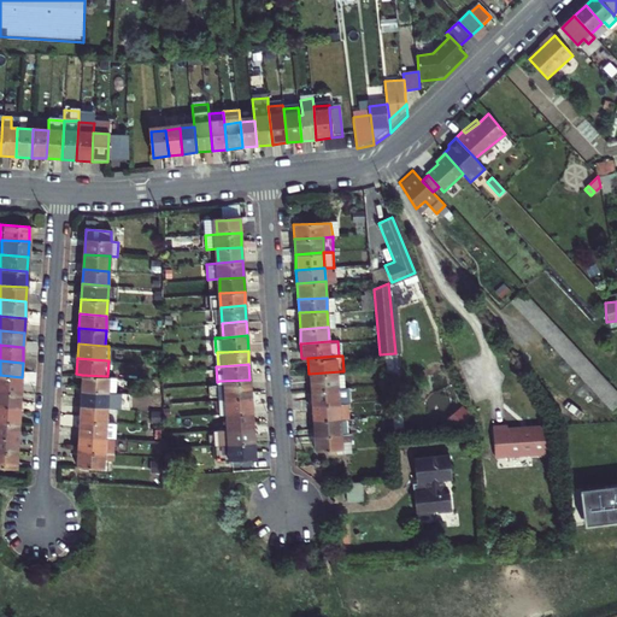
[(341,371),(309,374),(310,389),(342,387),(341,371)]
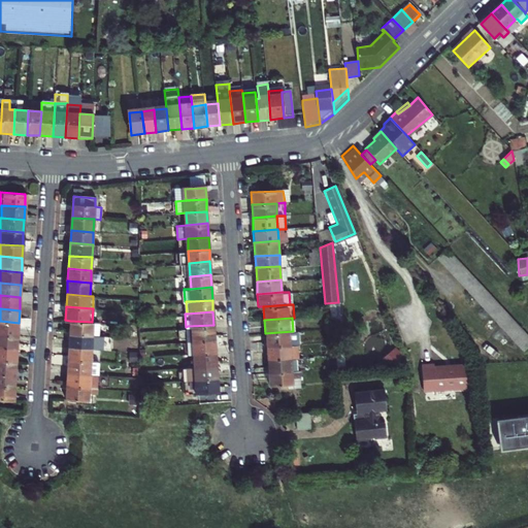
[(0,333),(18,334),(19,323),(0,321),(0,333)]
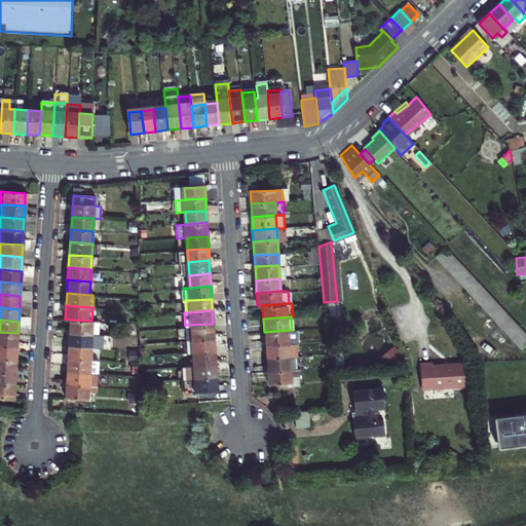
[(91,321),(70,320),(70,332),(90,333),(91,321)]
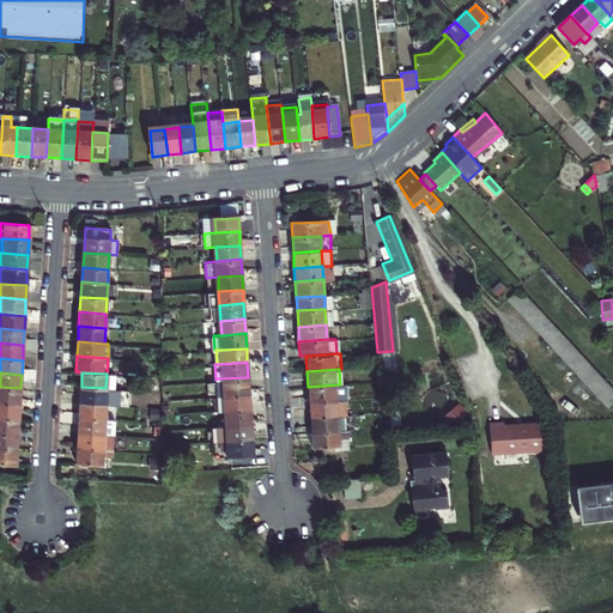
[(107,374),(105,388),(115,389),(116,389),(116,375),(107,374)]
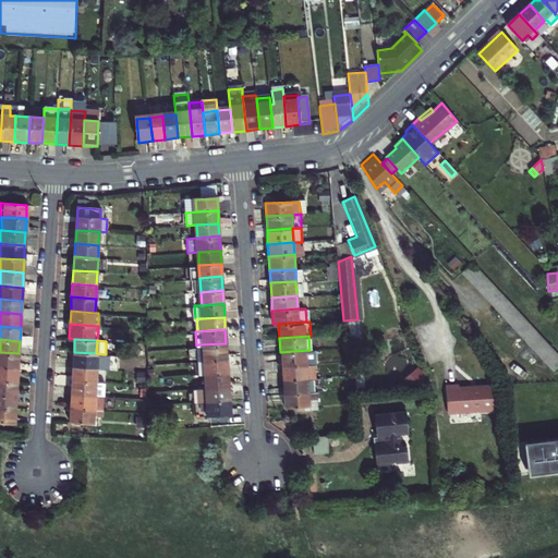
[(198,344),(199,359),(227,356),(226,343),(198,344)]
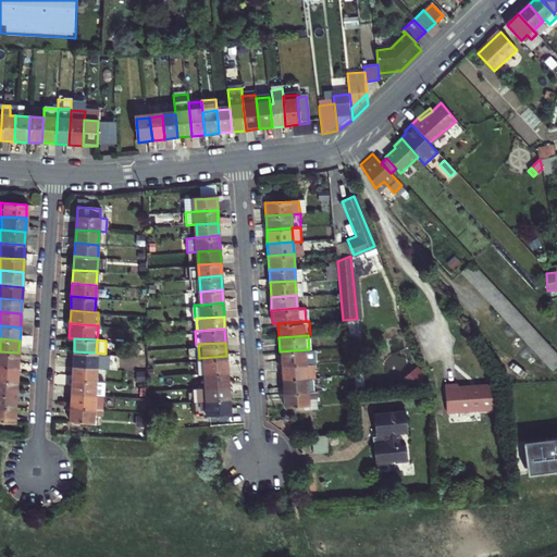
[(309,349),(280,351),(281,366),(305,363),(312,363),(311,349),(309,349)]
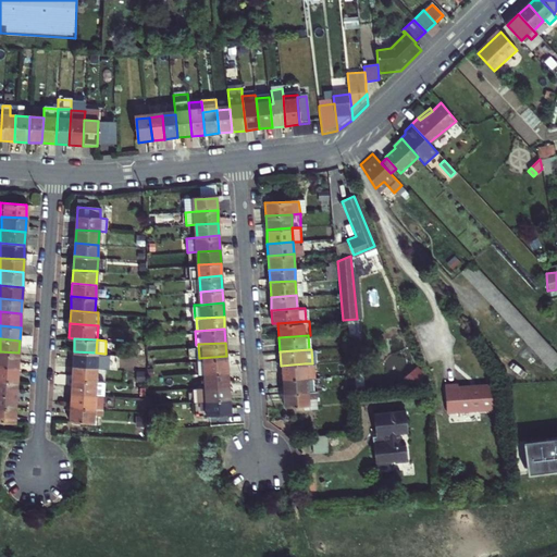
[(0,351),(0,366),(19,367),(19,353),(0,351)]
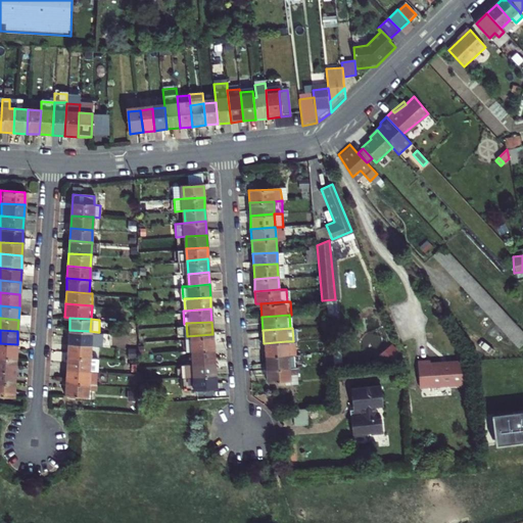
[(90,331),(69,330),(68,343),(90,344),(90,331)]
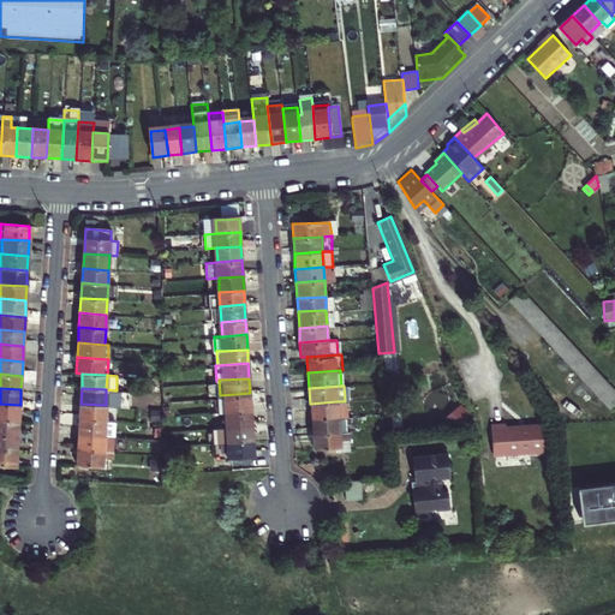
[(221,411),(226,410),(251,408),(250,393),(220,395),(221,411)]
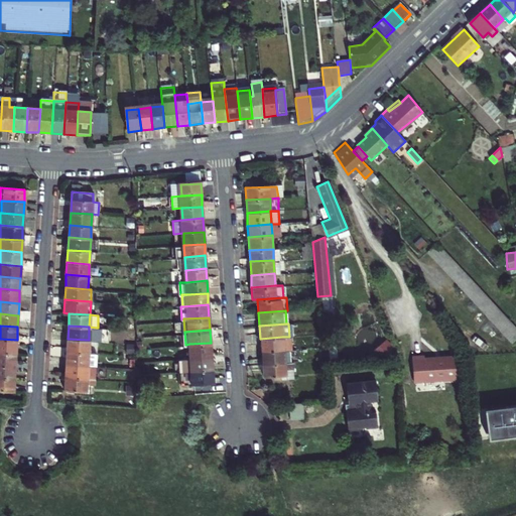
[(260,339),(261,350),(283,349),(282,337),(260,339)]
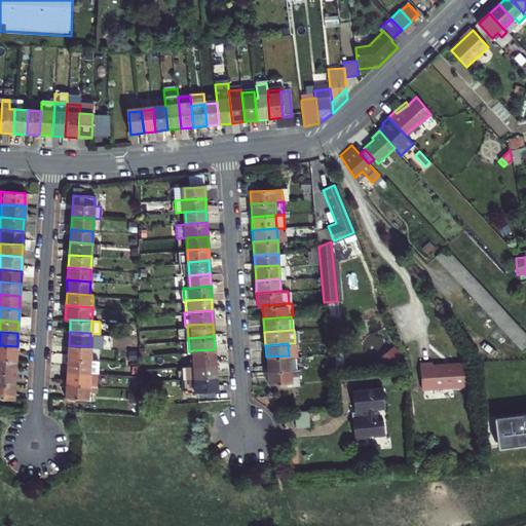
[(0,345),(0,358),(16,360),(17,346),(0,345)]
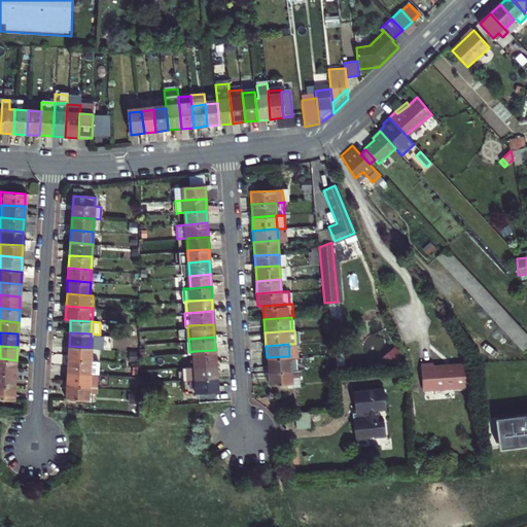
[(91,347),(69,346),(68,358),(90,359),(91,347)]
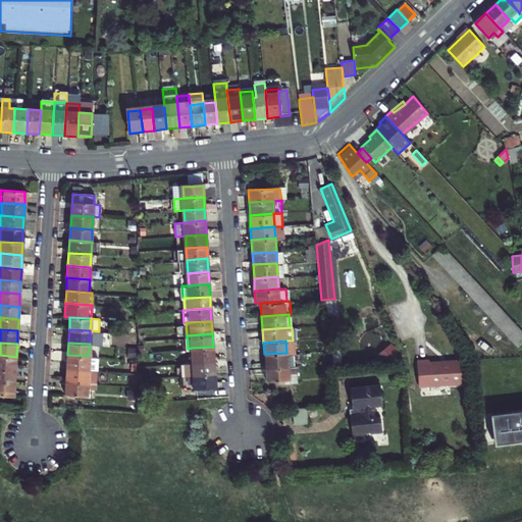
[(387,366),(399,354),(388,344),(376,357),(387,366)]
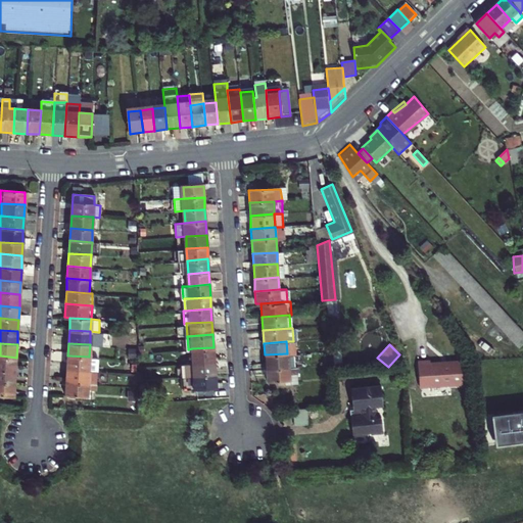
[(192,348),(193,360),(215,359),(214,347),(192,348)]
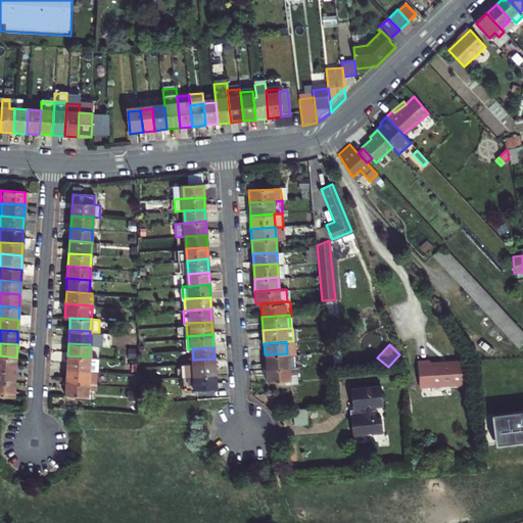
[(265,354),(265,368),(294,366),(293,353),(287,353),(265,354)]
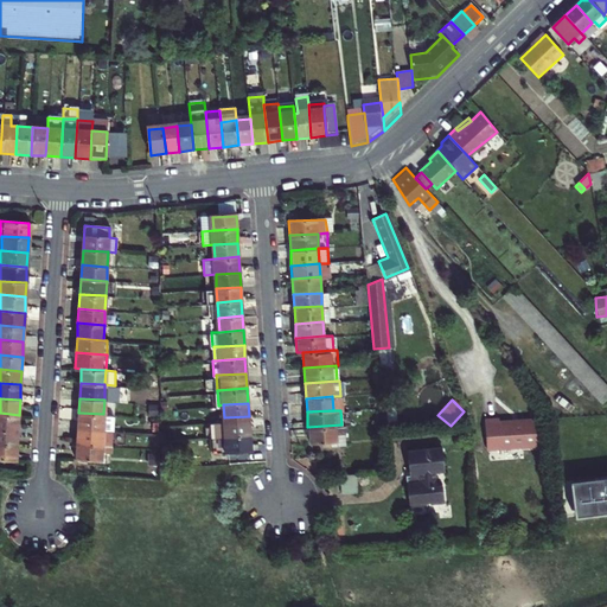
[(0,427),(19,429),(19,415),(0,413),(0,427)]
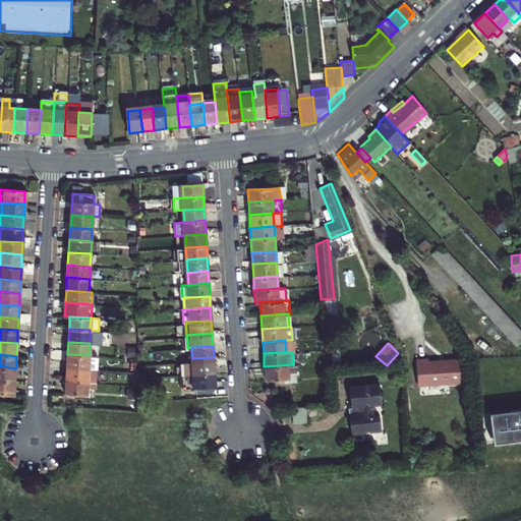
[(89,355),(67,354),(66,366),(89,368),(89,355)]
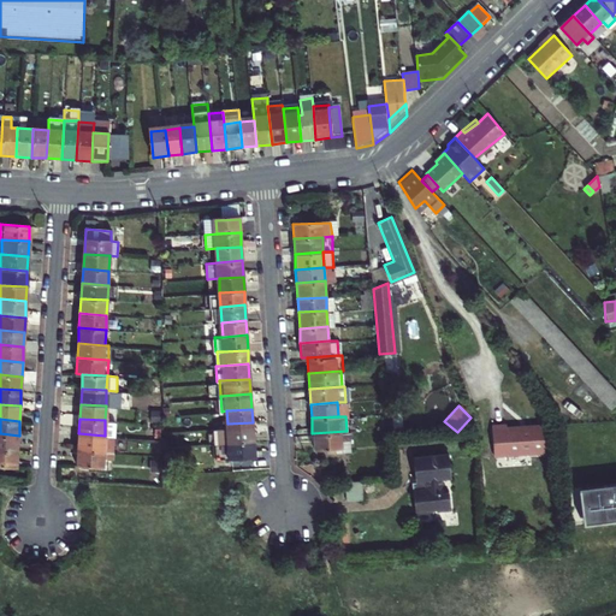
[(105,436),(114,436),(116,421),(105,420),(105,436)]
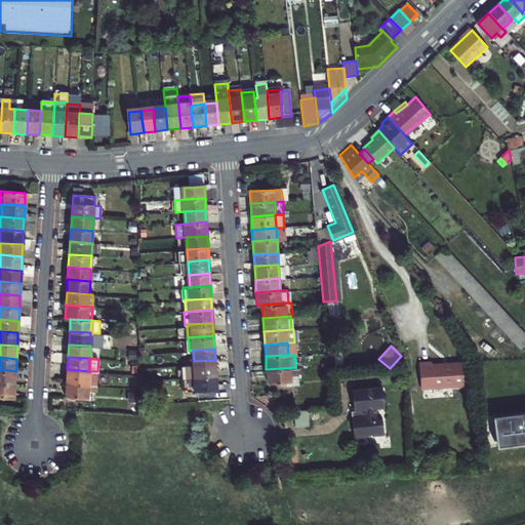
[(194,361),(195,375),(215,373),(215,360),(194,361)]
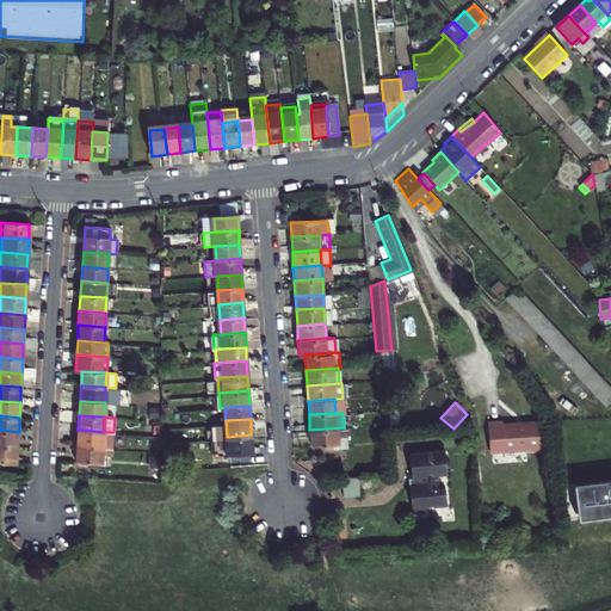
[(539,449),(538,423),(501,425),(487,426),(489,452),(539,449)]
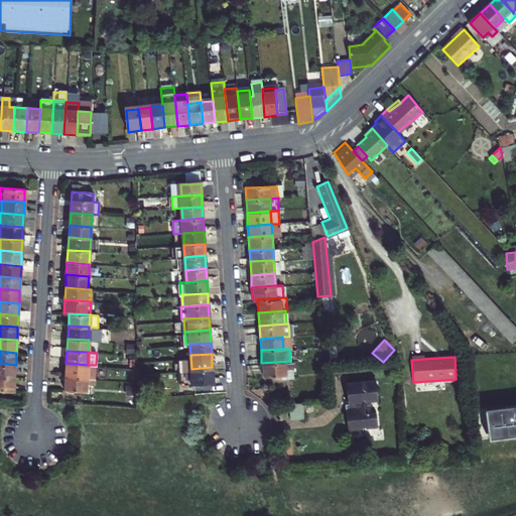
[(290,361),(261,363),(262,377),(284,375),(285,379),(293,378),(292,361),(290,361)]
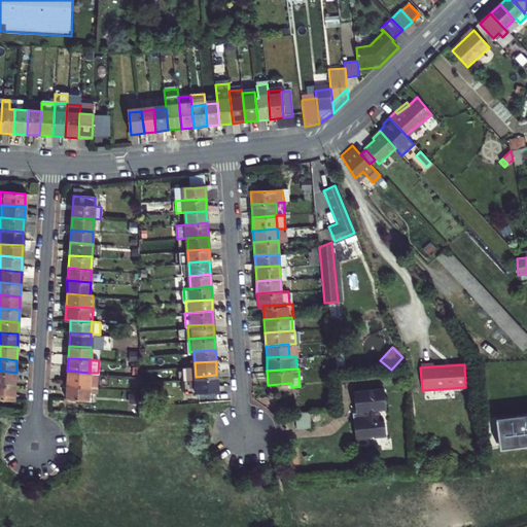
[(0,371),(0,384),(15,385),(16,373),(0,371)]
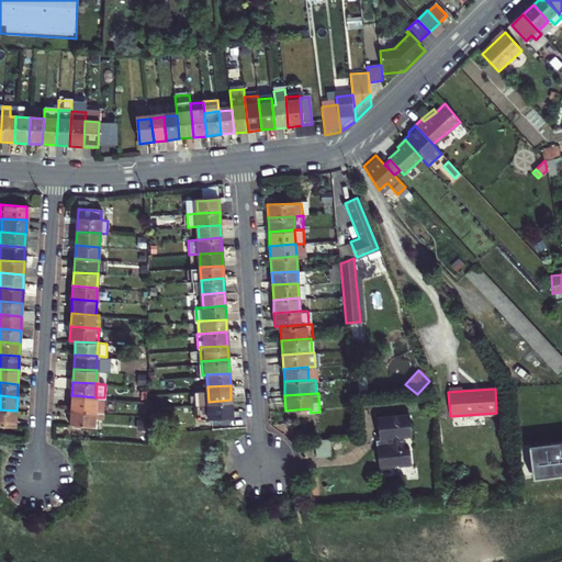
[(96,397),(71,395),(71,409),(103,412),(104,397),(96,397)]
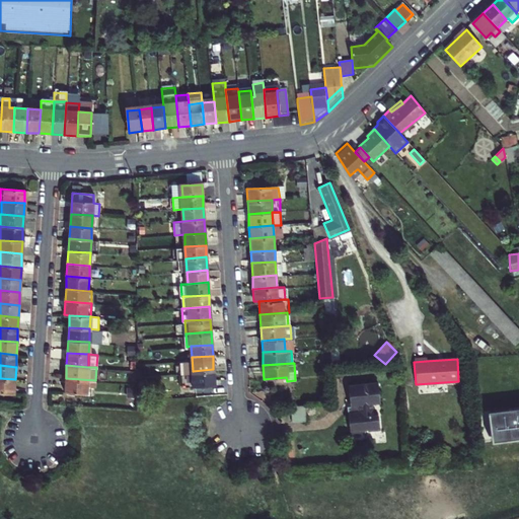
[(213,369),(193,371),(193,383),(214,381),(213,369)]
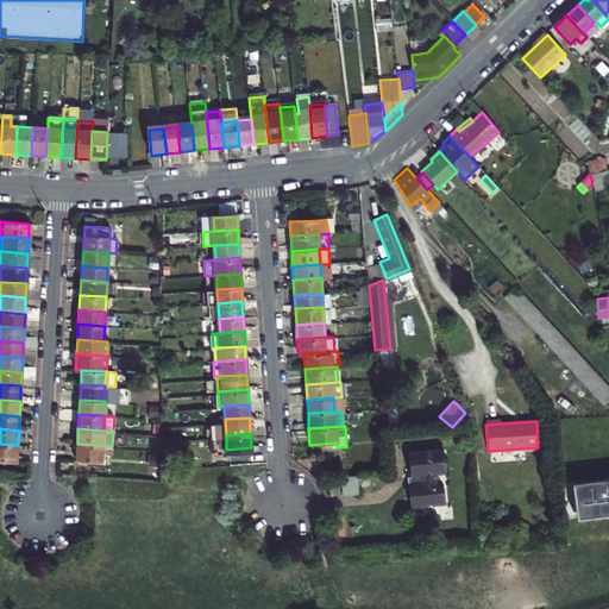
[(18,445),(0,444),(0,452),(18,456),(18,445)]
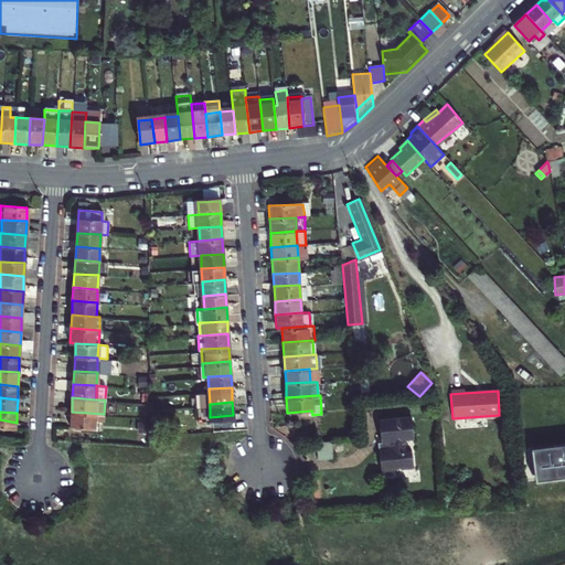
[(104,414),(72,412),(71,427),(94,428),(95,417),(104,418),(104,414)]
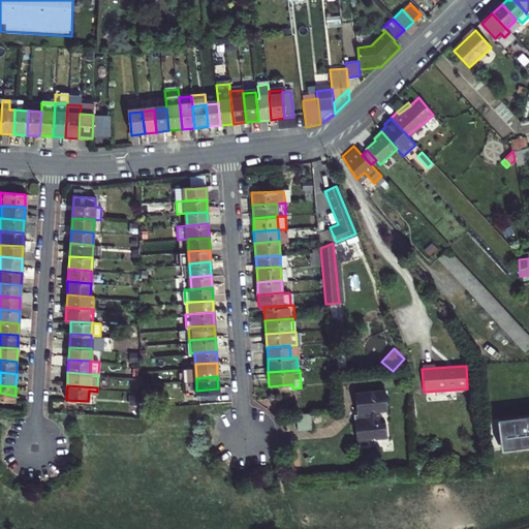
[(383,390),(353,393),(354,414),(355,419),(352,419),(354,440),(384,437),(383,424),(379,424),(378,412),(385,411),(383,390)]
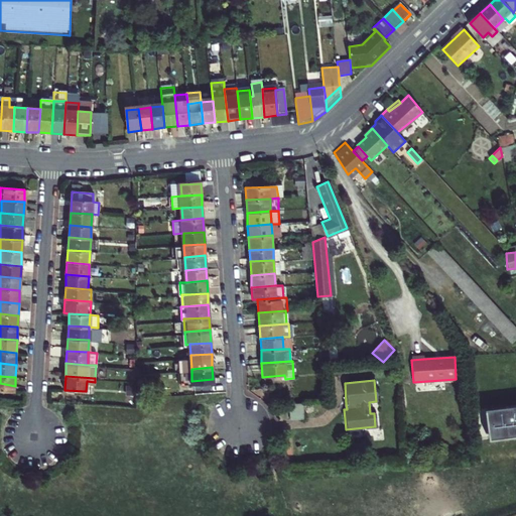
[(302,404),(288,405),(289,420),(303,419),(302,404)]
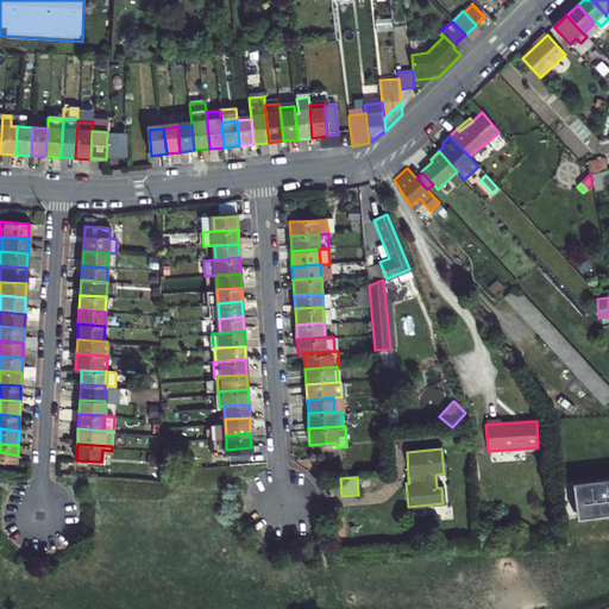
[(608,478),(572,483),(576,519),(608,514),(608,478)]
